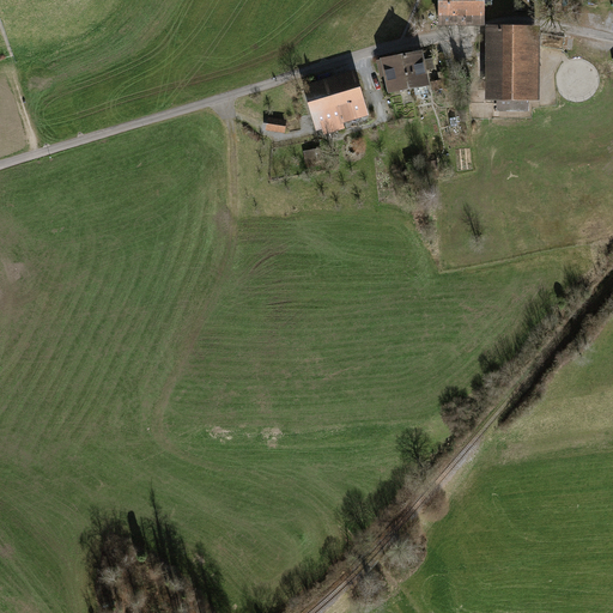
[(484,0),(437,0),(437,25),(484,25),(484,0)]
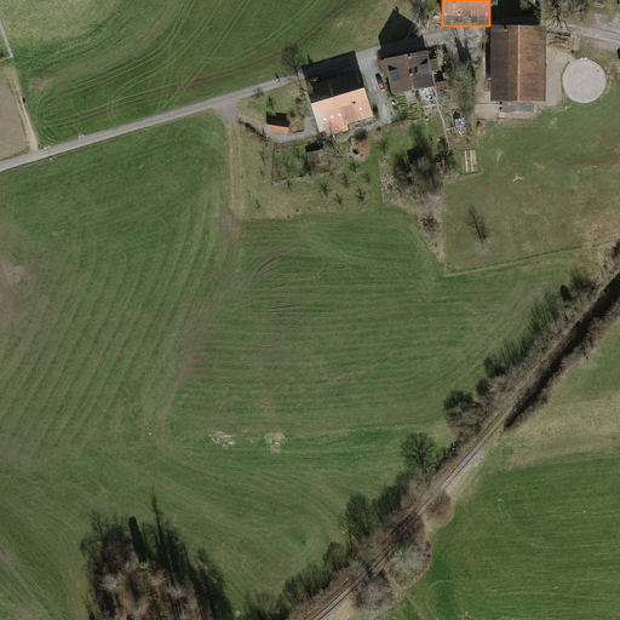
[(491,26),(491,101),(503,101),(503,113),(535,113),(535,102),(545,102),(546,24),(497,24),(491,24),(491,26)]
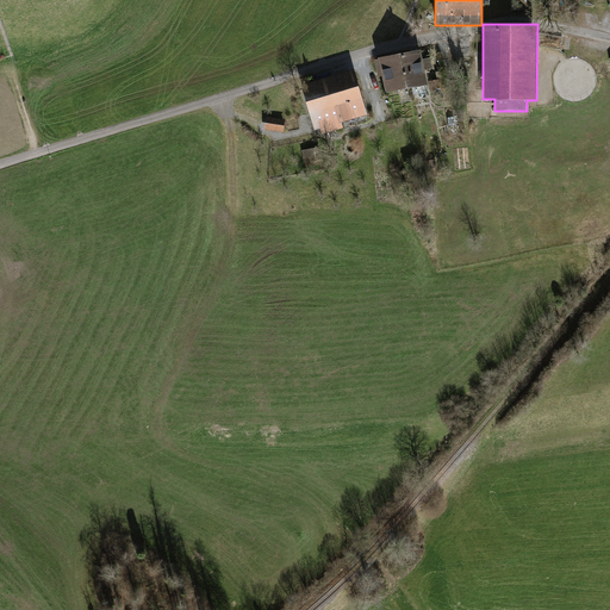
[(419,49),(398,54),(405,88),(427,85),(419,49)]
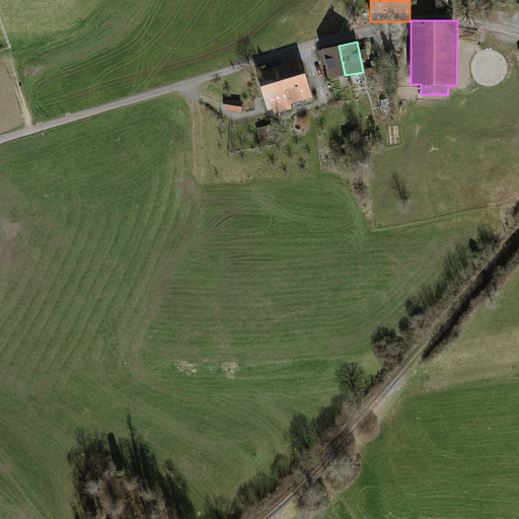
[(327,79),(345,75),(339,46),(321,49),(327,79)]
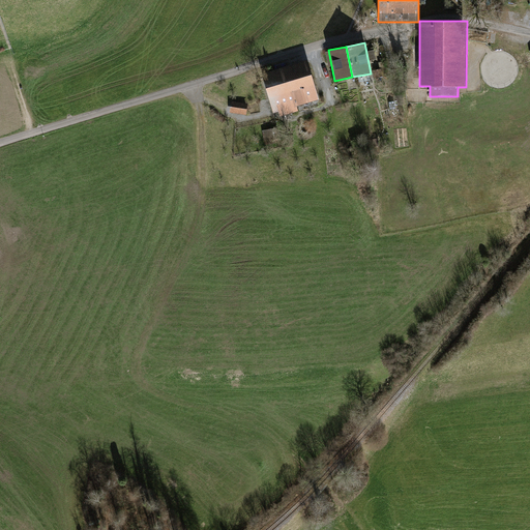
[(306,60),(261,74),(272,113),(318,99),(306,60)]
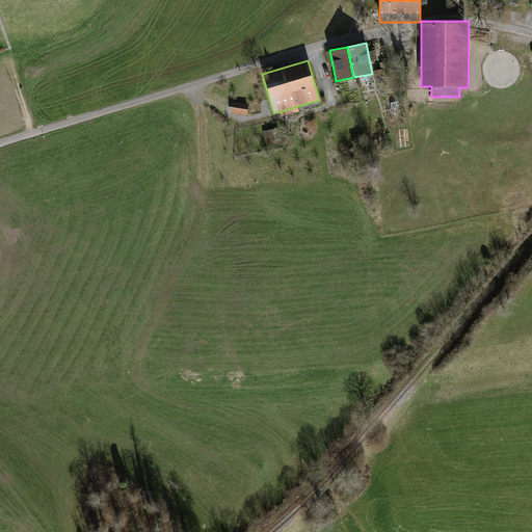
[(383,69),(374,71),(375,78),(384,77),(383,69)]
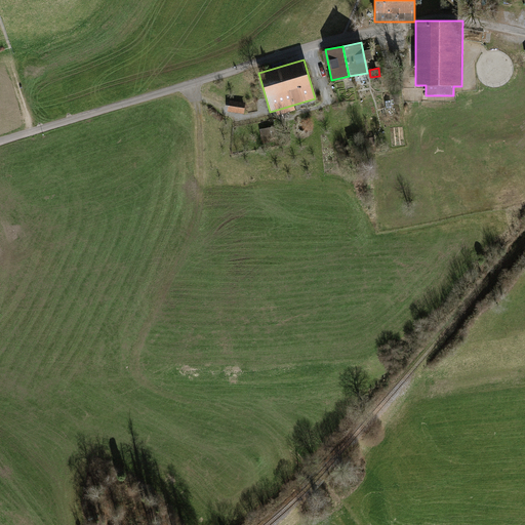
[(245,103),(229,101),(227,112),(244,114),(245,103)]
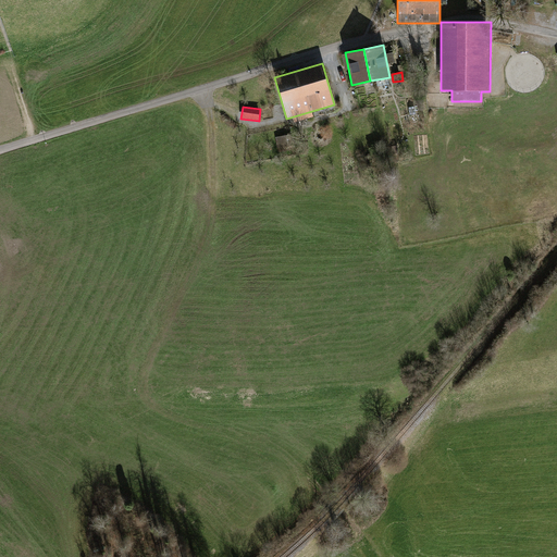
[(292,134),(275,137),(277,151),(294,148),(292,134)]
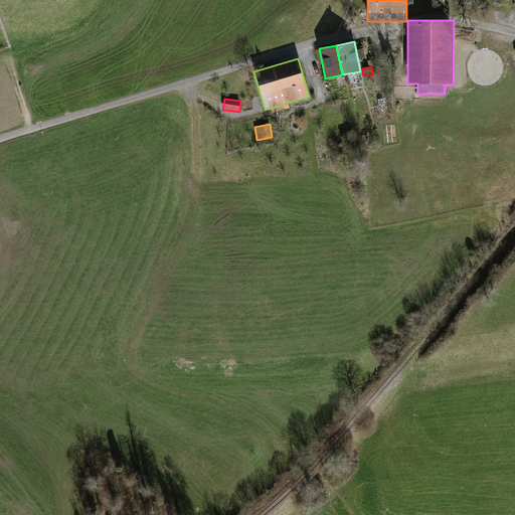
All buildings are outlined.
